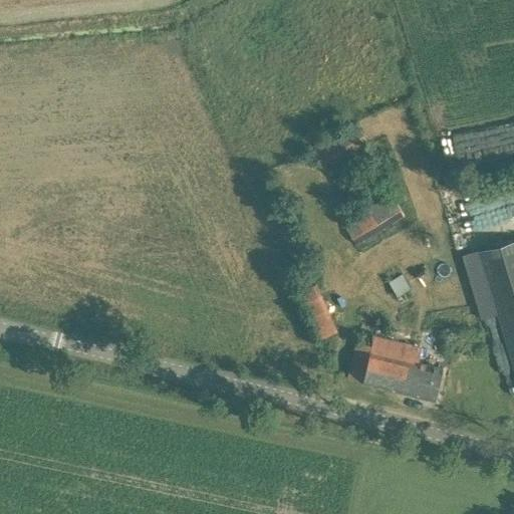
[(467,203),(474,228),(513,216),(513,194),(513,190),(467,203)]
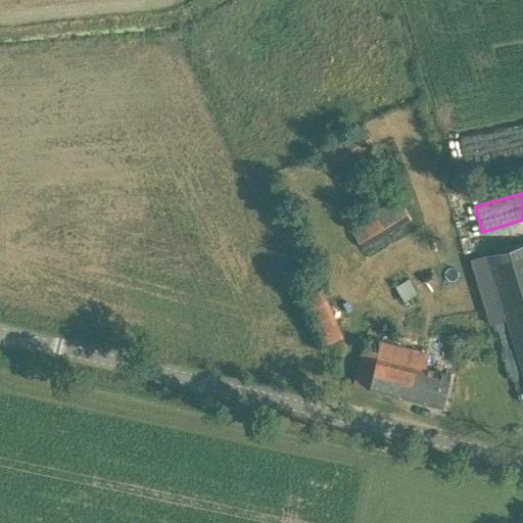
[(348,227),(363,249),(411,220),(397,197),(348,227)]
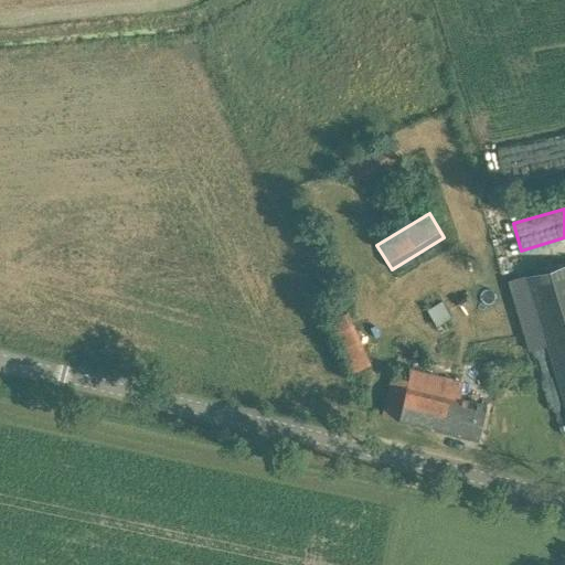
[(564,263),(525,275),(564,407),(564,263)]
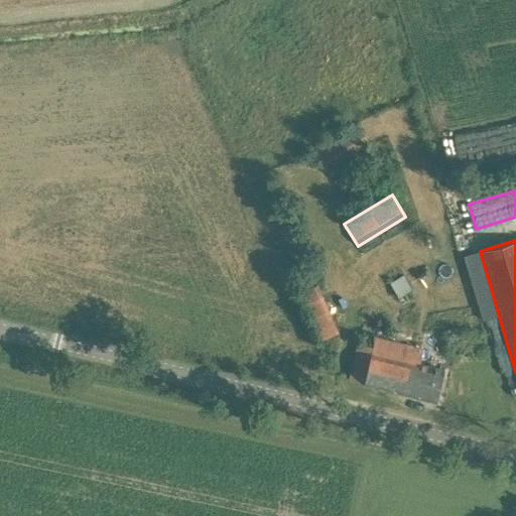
[(299,293),(320,340),(337,333),(315,286),(299,293)]
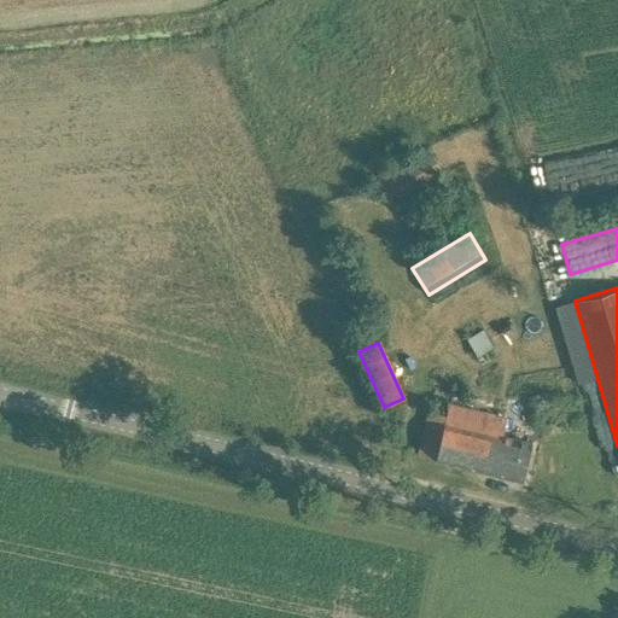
[(436,459),(523,481),(529,456),(532,442),(502,435),(506,418),(449,403),(447,414),(429,409),(419,454),(436,459)]
